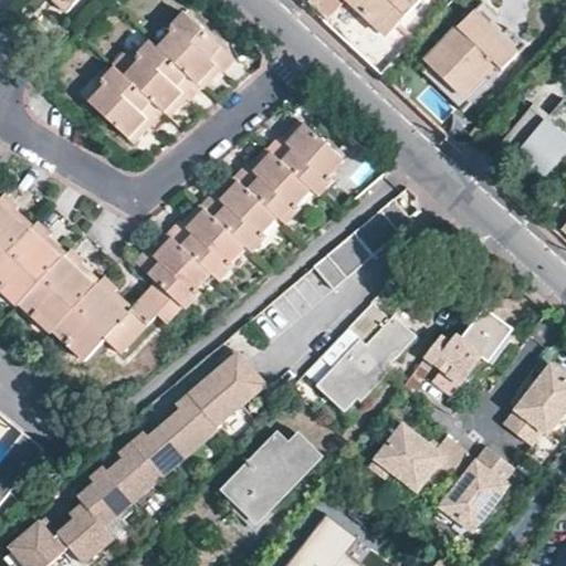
[(77,0),(56,0),(69,10),(77,0)]
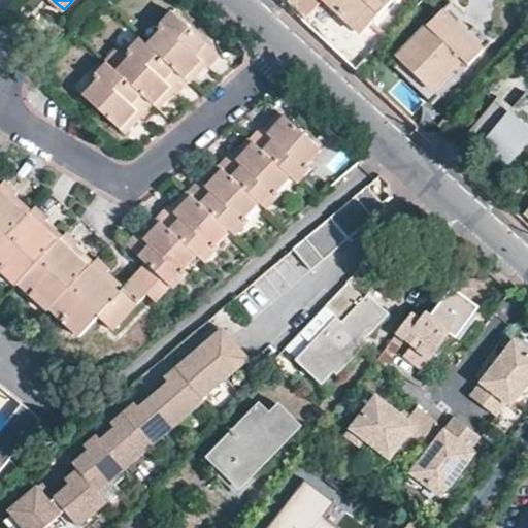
[(290,0),(308,17),(322,0),(290,0)]
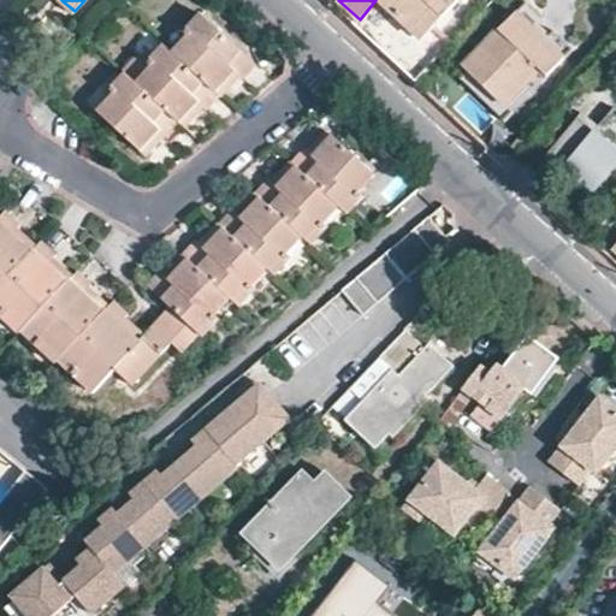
[(383,0),(396,12),(391,17),(398,23),(402,19),(422,37),(457,0),(383,0)]
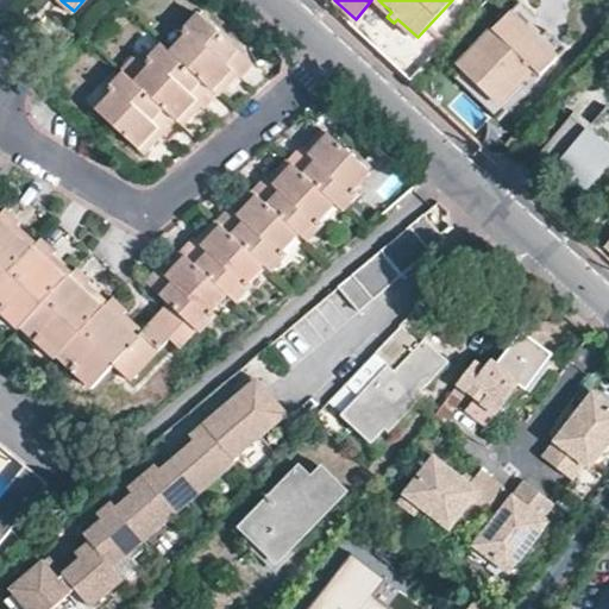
[(458,64),(462,68),(498,104),(531,68),(539,76),(557,57),(534,37),(507,11),(458,64)]
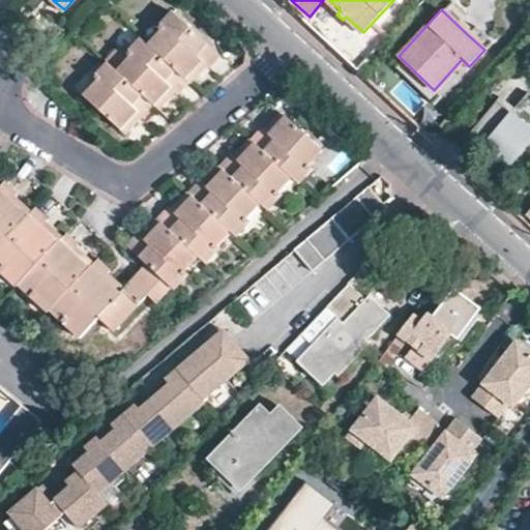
[(146,43),(187,83),(201,70),(196,65),(201,61),(207,67),(219,55),(171,10),(156,25),(160,28),(146,43)]
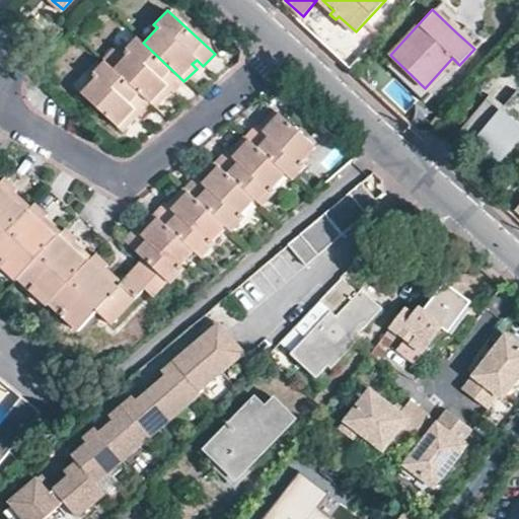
[(464,23),(455,31),(474,49),(483,40),(464,23)]
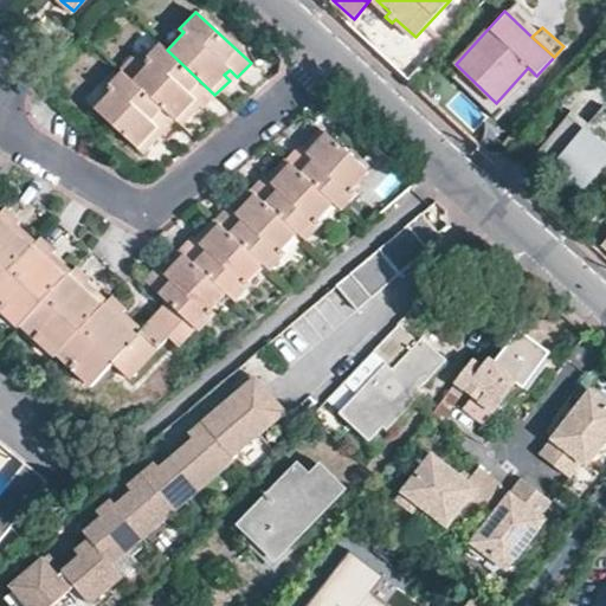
[(214,95),(167,50),(159,43),(143,58),(134,49),(133,50),(117,66),(121,70),(130,78),(175,122),(179,126),(193,111),(187,105),(193,101),(193,100),(200,107),(201,108),(214,95)]
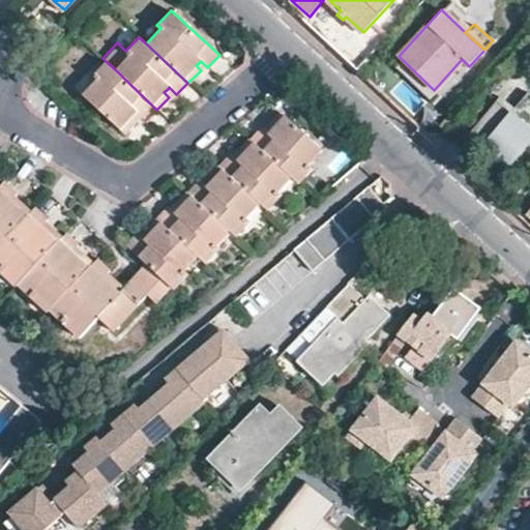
[(434,90),(402,59),(394,66),(435,104),(469,66),(462,59),(434,90)]
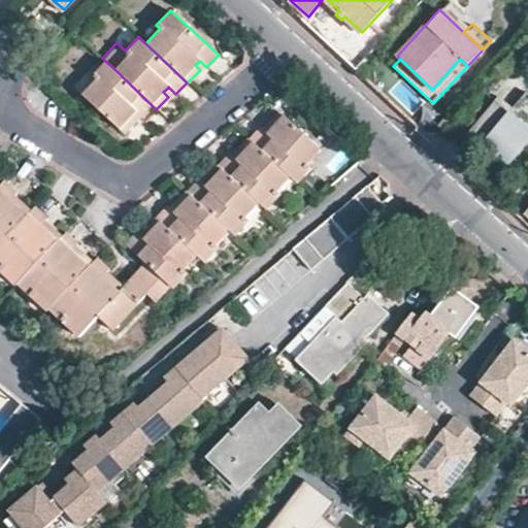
[(113,68),(105,61),(92,75),(97,78),(84,93),(123,132),(135,121),(131,116),(136,109),(142,117),(153,106),(113,68)]
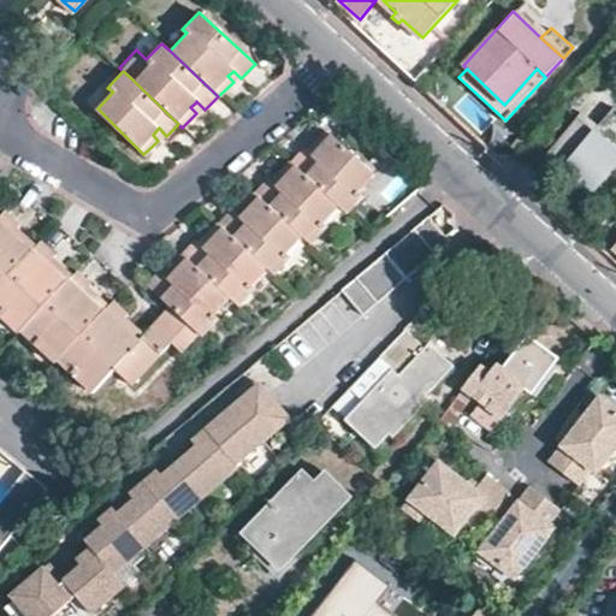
[(610,189),(615,181),(615,107),(598,126),(582,112),(545,158),(552,163),(557,166),(564,171),(574,175),(582,178),(593,179),(597,181),(602,182),(605,185),(609,187),(610,189)]
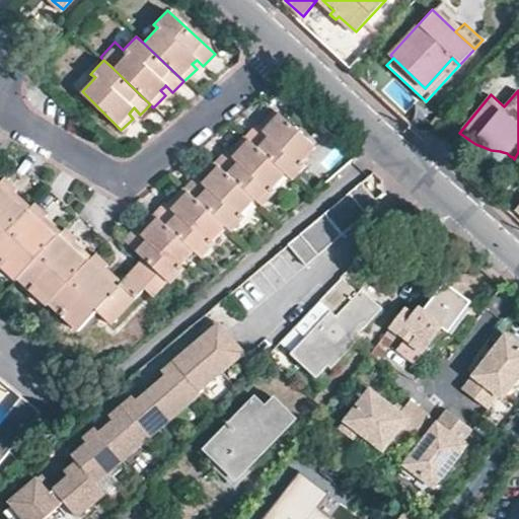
[(256,124),(244,137),(284,172),(291,178),(304,164),(301,160),(313,147),(275,109),(265,122),(269,125),(264,132),(256,124)]
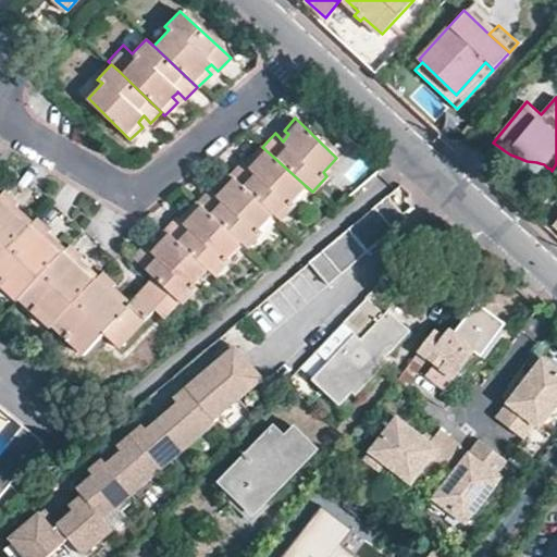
[(244,160),(230,174),(272,212),(280,220),(297,202),(292,199),(305,185),(262,147),(251,158),(258,163),(254,168),(244,160)]
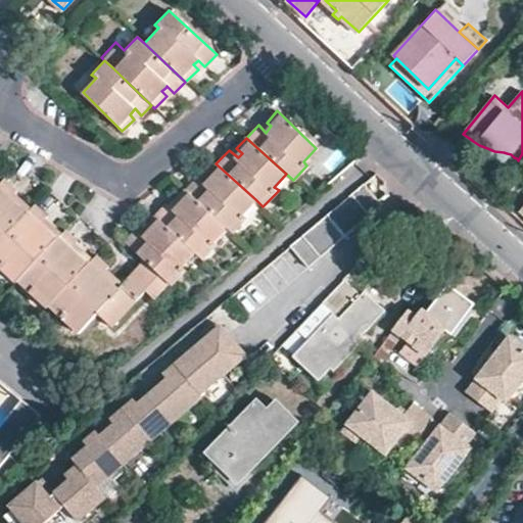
[(197,176),(185,189),(225,226),(233,233),(246,218),(242,214),(255,199),(216,163),(205,174),(209,178),(205,183),(197,176)]
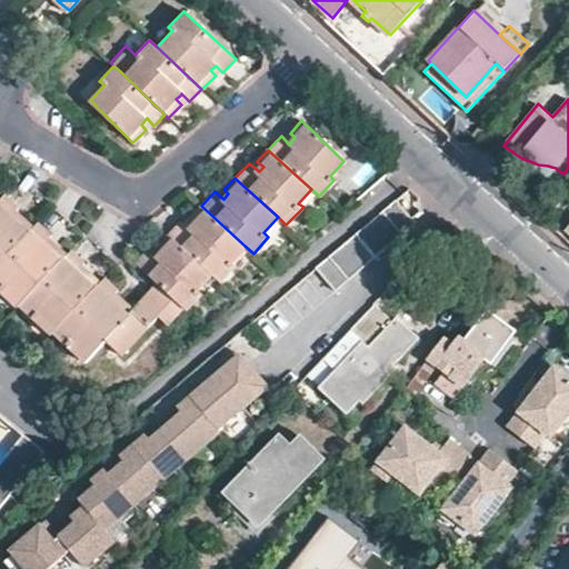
[(0,198),(0,261),(31,228),(19,217),(16,221),(9,216),(17,207),(3,195),(0,198)]
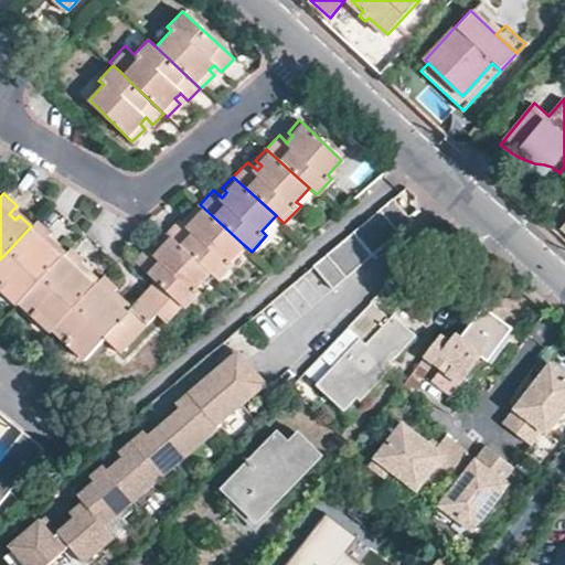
[(411,221),(391,198),(377,209),(397,233),(411,221)]
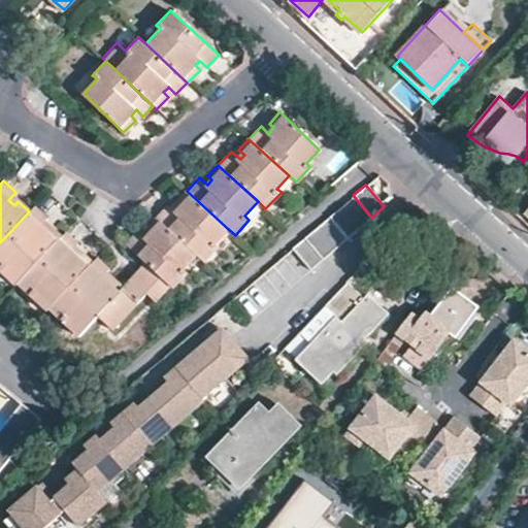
[(168,205),(157,217),(196,253),(203,261),(219,243),(216,240),(227,228),(187,191),(176,202),(182,206),(175,212),(168,205)]
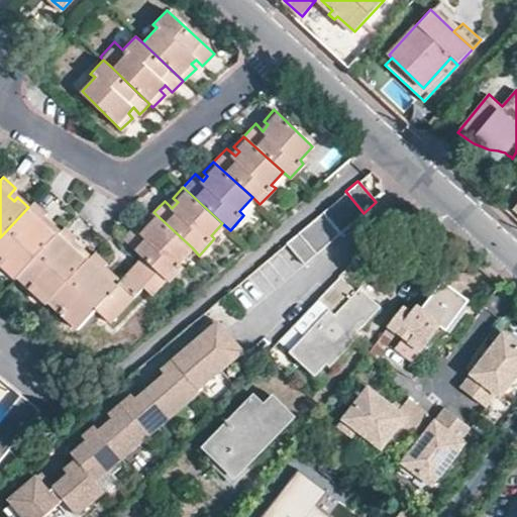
[(364,213),(345,191),(332,201),(351,223),(364,213)]
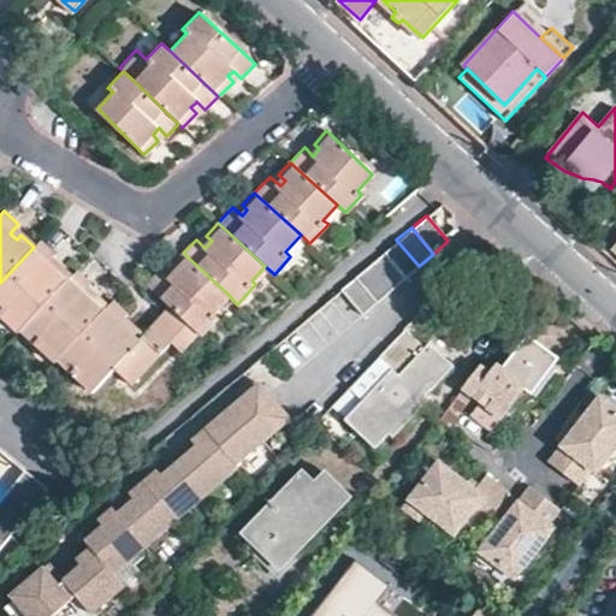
[(419,266),(396,240),(383,252),(404,278),(419,266)]
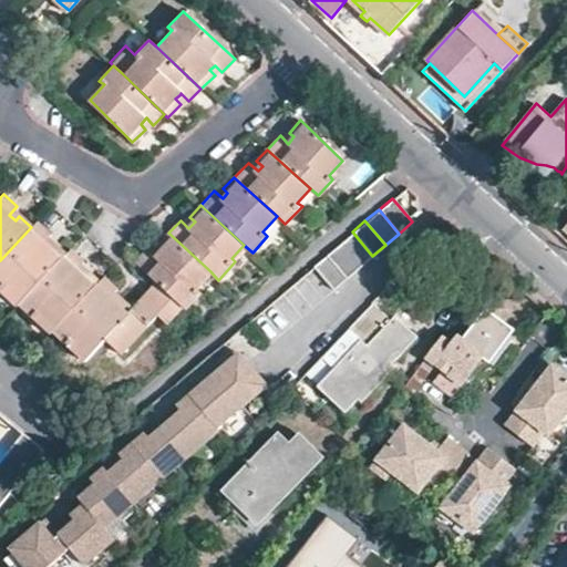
[(31,227),(0,260),(0,289),(18,306),(20,303),(64,254),(52,243),(49,247),(41,241),(50,232),(37,222),(31,227)]
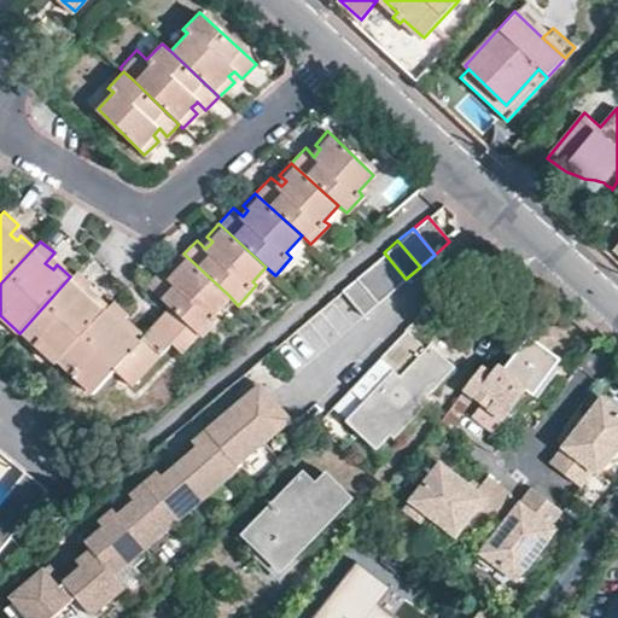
[(406,279),(384,252),(369,264),(391,291),(406,279)]
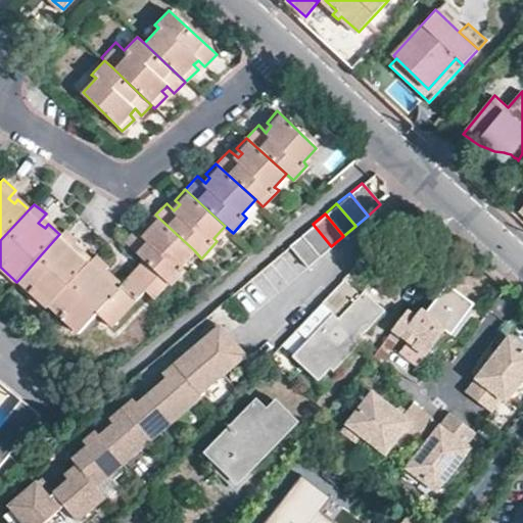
[(143,262),(168,283),(171,285),(186,270),(181,266),(194,250),(155,215),(143,229),(147,232),(142,237),(135,230),(123,243),(143,262)]
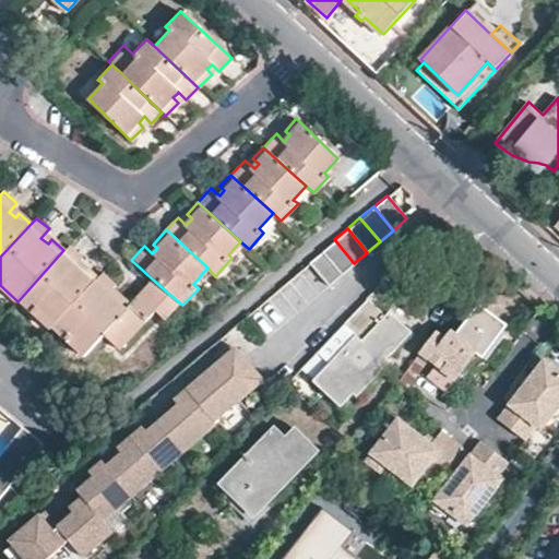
[(354,263),(334,239),(321,250),(341,273),(354,263)]
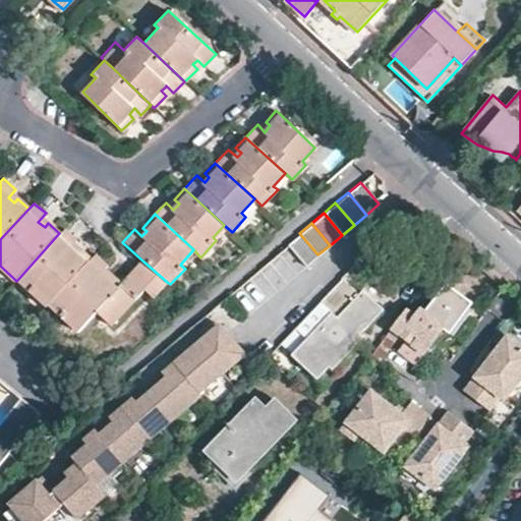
[(59,233),(18,279),(48,305),(49,304),(53,299),(90,259),(78,249),(75,254),(69,249),(77,240),(63,229),(59,233)]
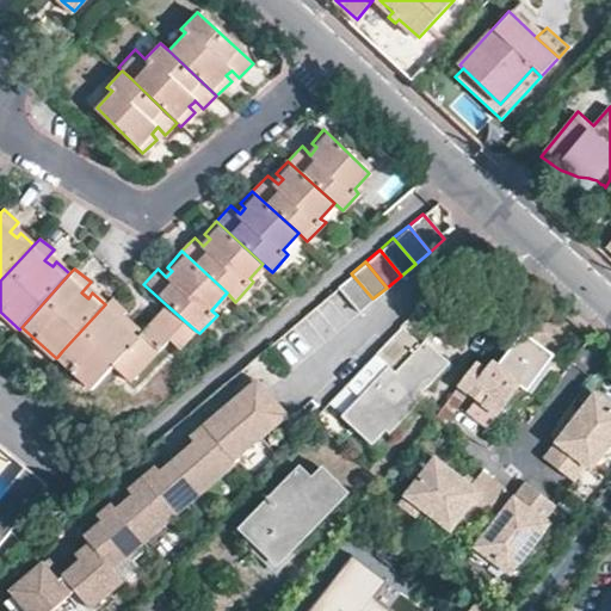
[(372,298),(351,273),(337,287),(358,312),(372,298)]
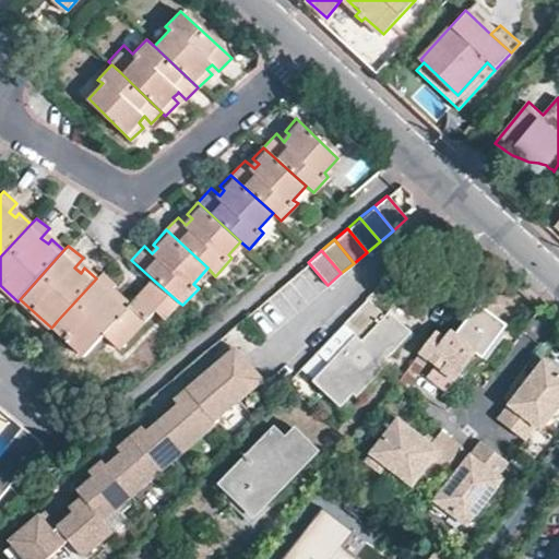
[(102,273),(96,278),(57,321),(52,326),(85,356),(105,334),(120,349),(155,311),(164,319),(179,302),(153,280),(129,305),(117,294),(114,298),(107,293),(115,285),(102,273)]
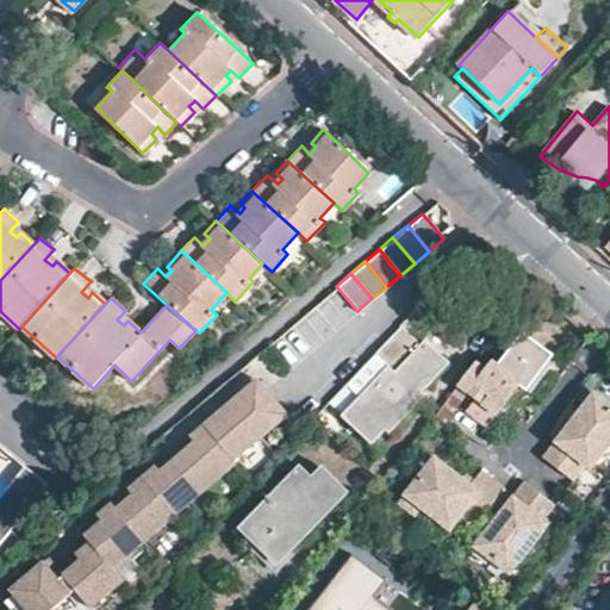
[(450,361),(425,338),(421,343),(400,324),(365,362),(360,367),(354,373),(343,384),(358,398),(341,415),(371,444),(386,430),(388,431),(423,397),(419,393),(450,361)]
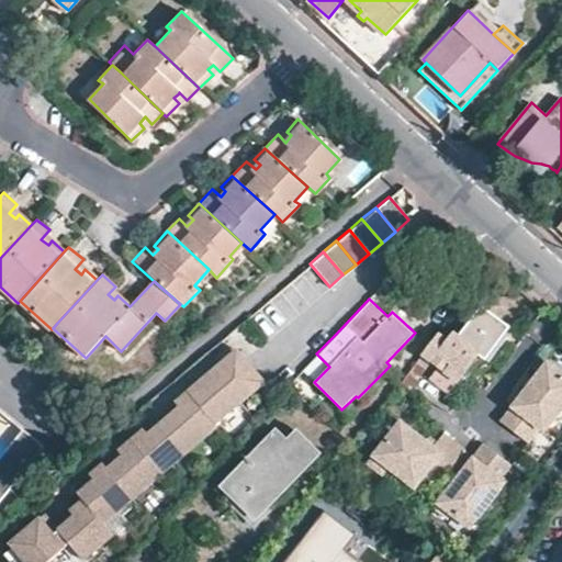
[(437,334),(422,356),(430,362),(439,368),(431,378),(449,390),(474,355),(484,362),(492,352),(504,336),(478,316),(465,333),(460,339),(451,333),(446,340),(437,334)]
